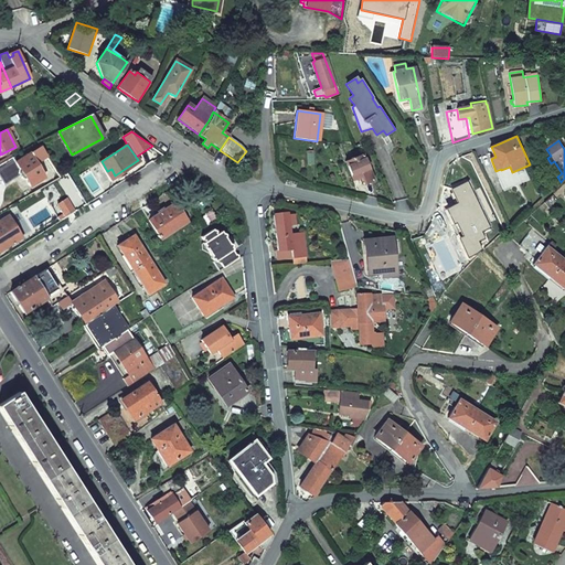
[(45,156),(40,147),(16,162),(12,157),(0,163),(0,179),(3,184),(20,174),(22,178),(23,179),(24,178),(30,185),(44,177),(35,162),(45,156)]
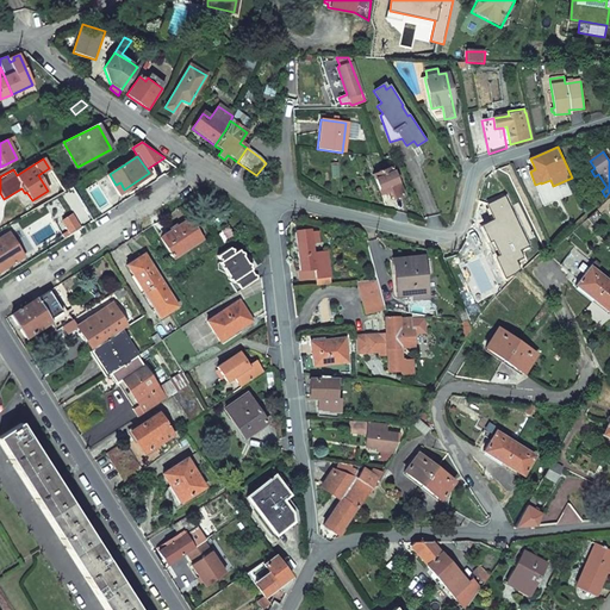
[(403,195),(391,168),(372,175),(380,194),(388,191),(392,199),(403,195)]
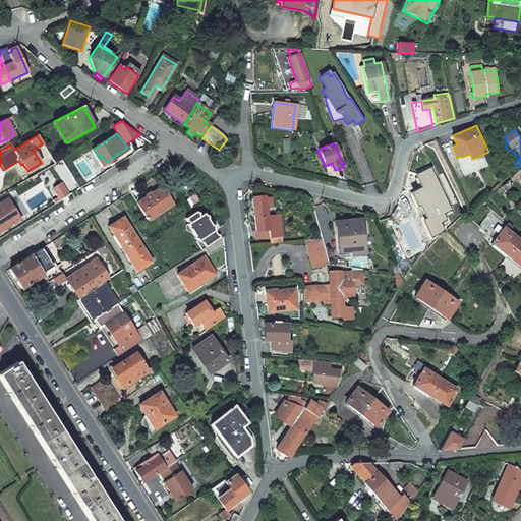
[(513,184),(509,180),(502,187),(505,191),(513,184)]
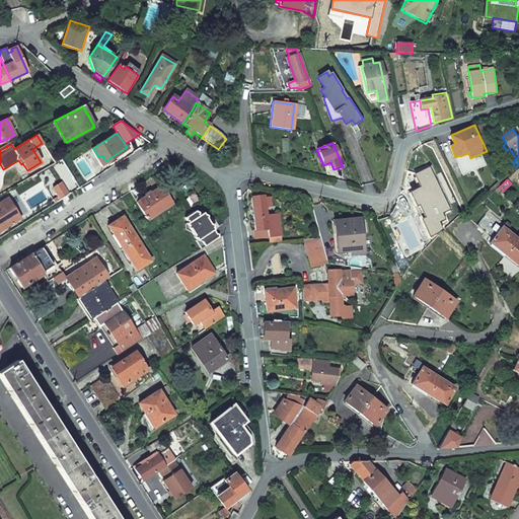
[(68,195),(61,183),(53,189),(60,200),(68,195)]
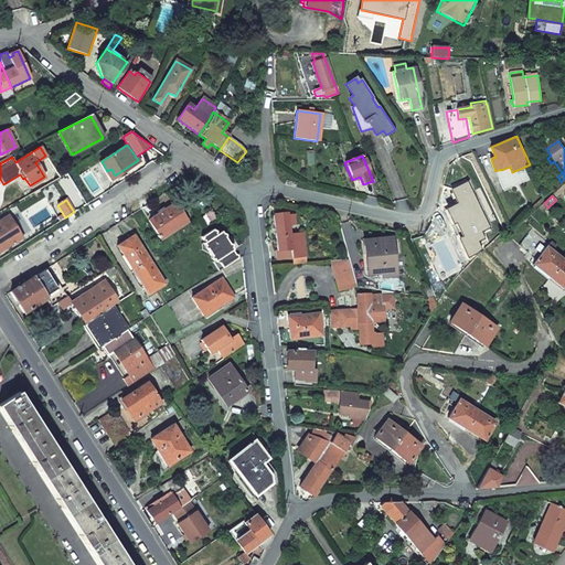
[(187,222),(174,204),(149,221),(160,238),(187,222)]
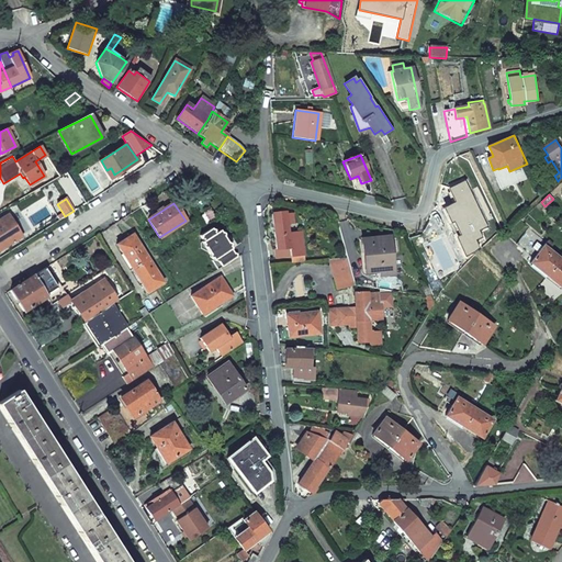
[(215,218),(210,210),(203,213),(209,222),(215,218)]
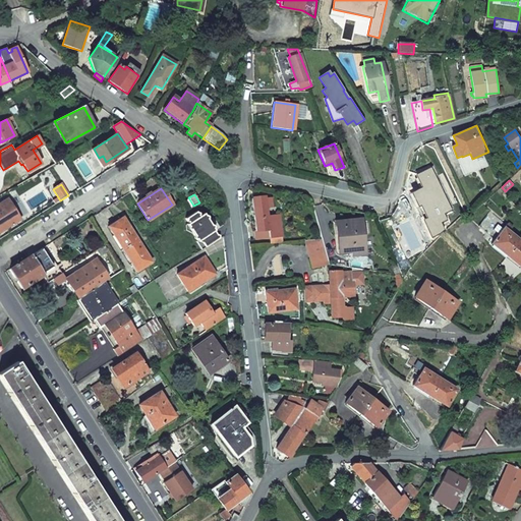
[(252,198),(256,231),(255,231),(256,238),(269,237),(270,237),(276,236),(282,236),(280,214),(268,215),(267,208),(272,207),(271,197),(266,198),(266,196),(252,198)]
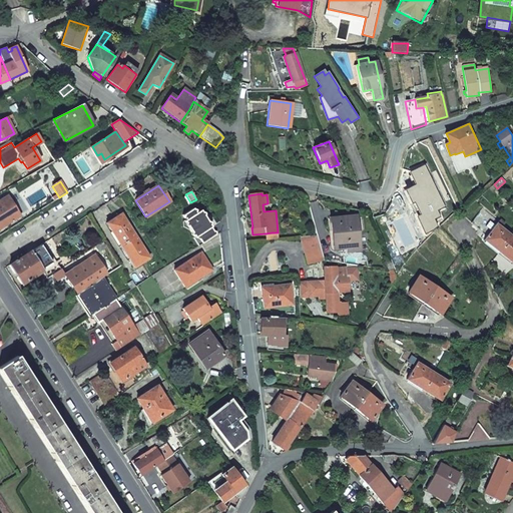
[(0,226),(19,215),(7,196),(0,200),(0,226)]
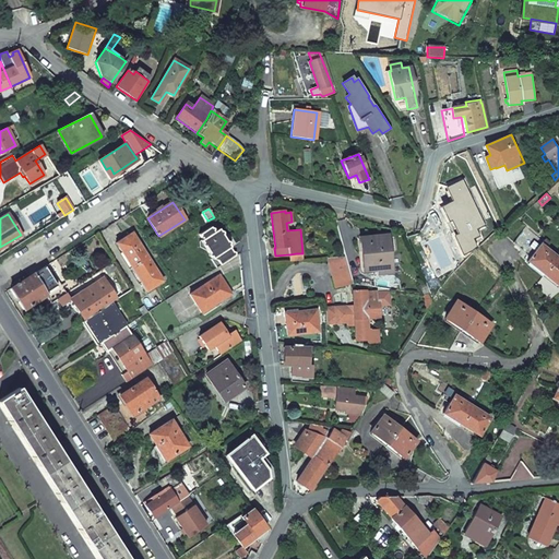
[(443,240),(458,269),(466,259),(464,254),(475,247),(474,244),(480,240),(470,216),(456,221),(462,233),(443,240)]
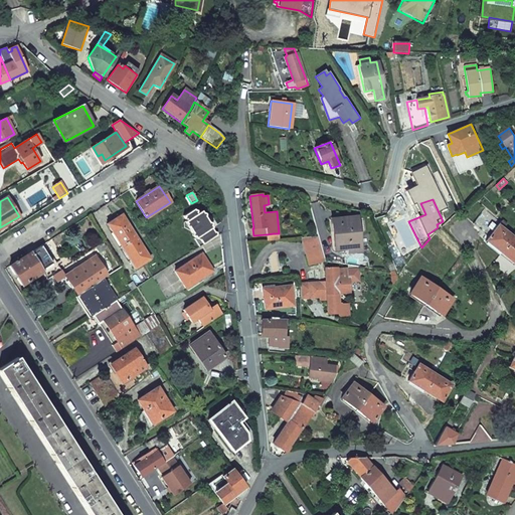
[(184,221),(195,238),(194,238),(199,246),(216,235),(214,231),(201,210),(196,213),(193,208),(183,215),(186,220),(184,221)]
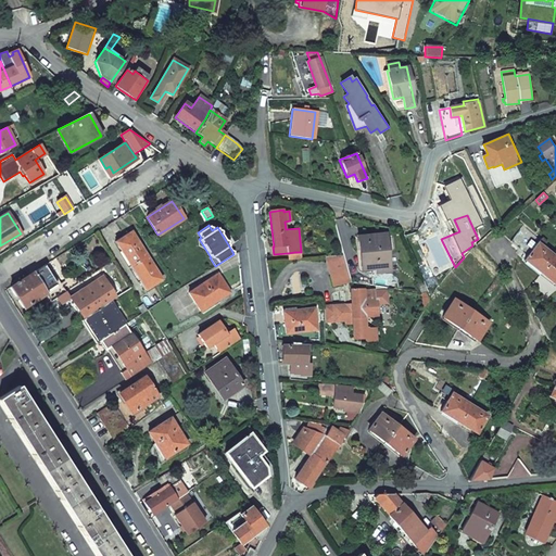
[(538,239),(522,226),(510,242),(525,255),(538,239)]
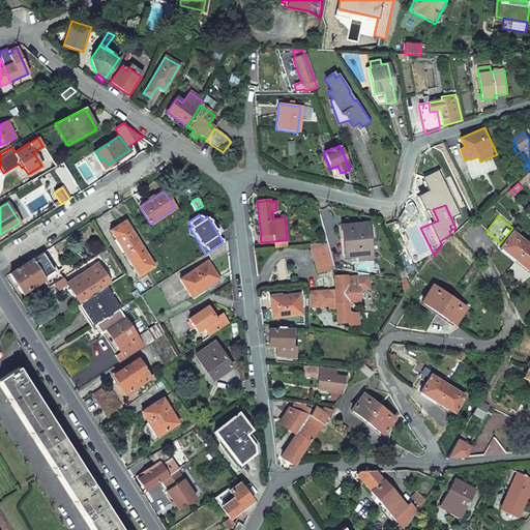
[(152,266),(125,221),(110,231),(139,276),(152,266)]
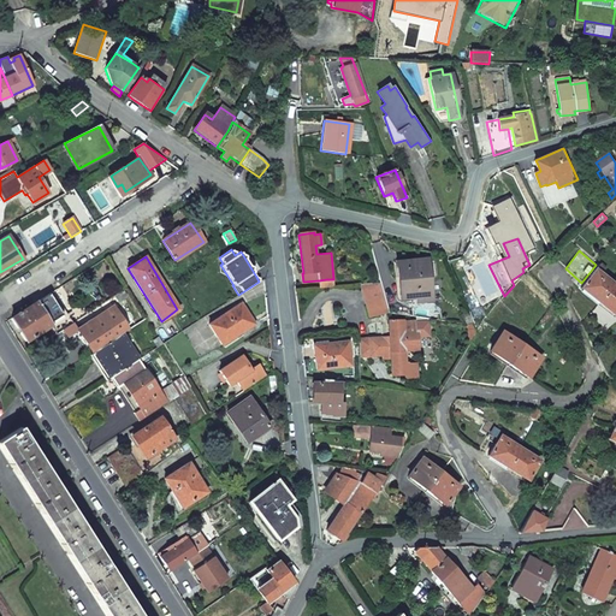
[(432,301),(428,260),(396,262),(398,277),(403,277),(406,298),(415,297),(416,302),(432,301)]
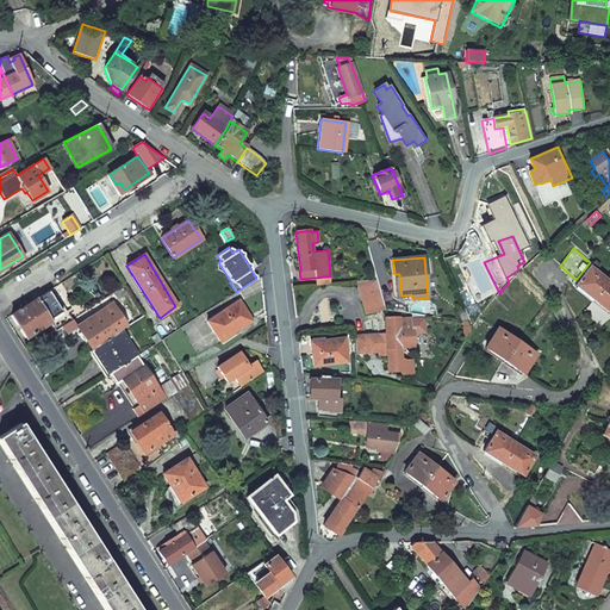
[(595,272),(589,268),(576,286),(593,300),(608,281),(595,272)]
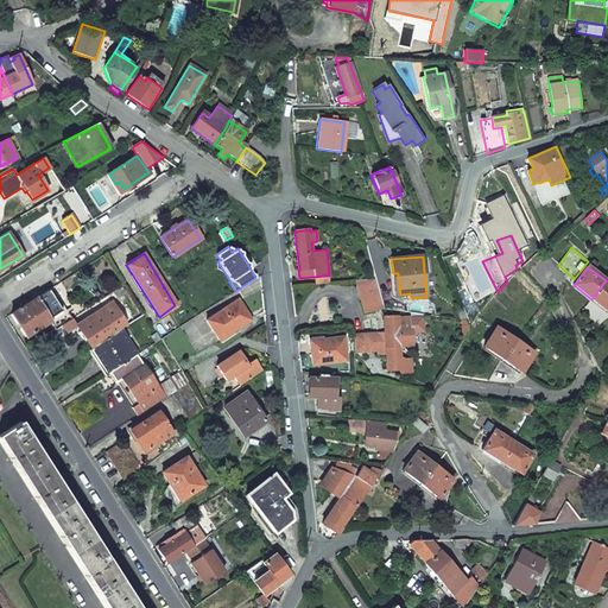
[(329,276),(322,276),(315,277),(314,277),(315,285),(330,284),(329,276)]
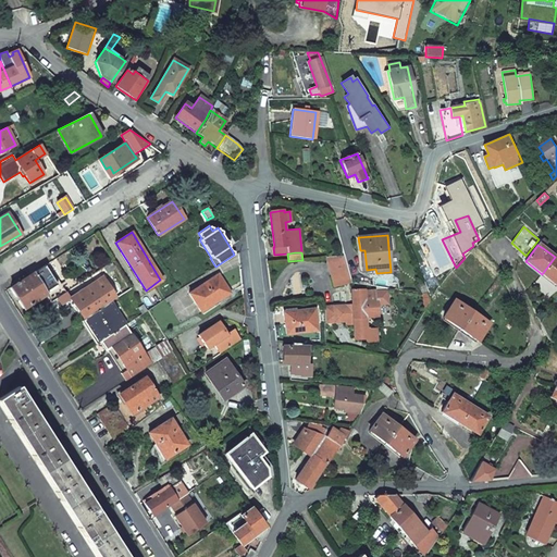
[(351,284),(345,257),(327,258),(336,288),(351,284)]
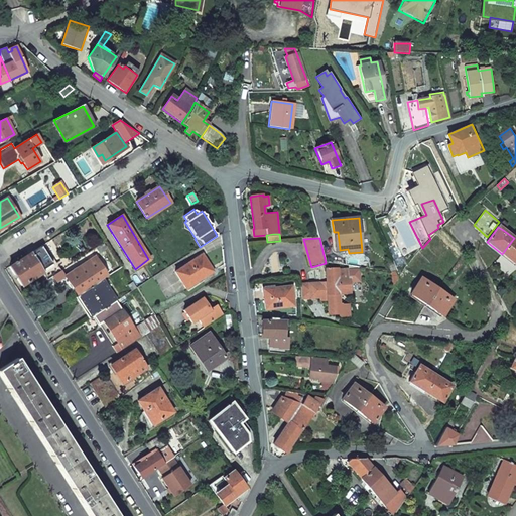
[(515,240),(514,238),(502,254),(515,264),(515,240)]
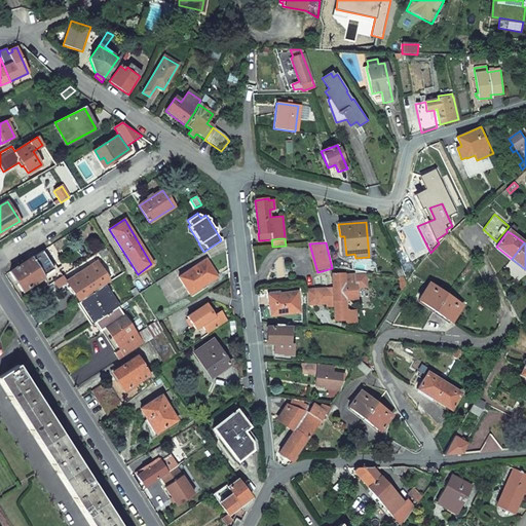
[(62,275),(44,250),(30,260),(9,272),(22,292),(43,278),(47,285),(62,275)]
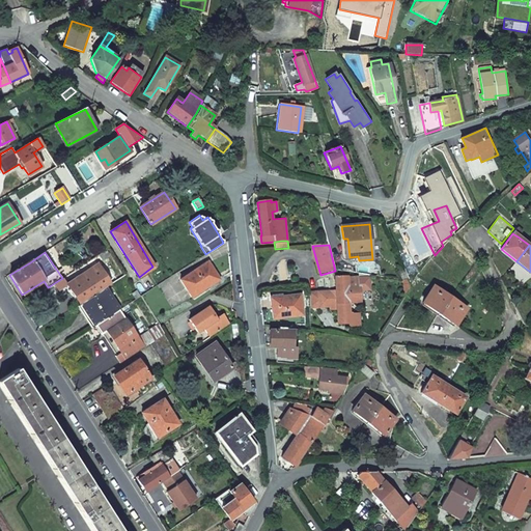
[(480,268),(477,261),(464,280),(468,283),(480,268)]
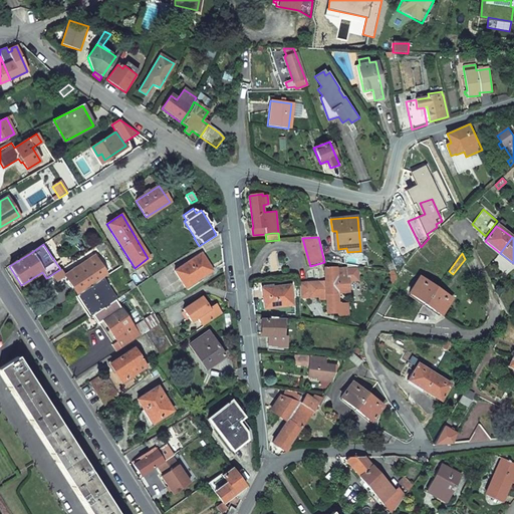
[(212,271),(201,254),(174,271),(184,287),(198,278),(199,279),(212,271)]
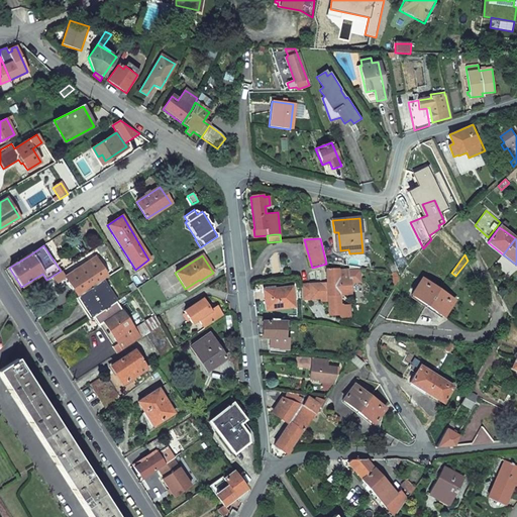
[(107,277),(95,257),(65,277),(78,296),(79,295),(102,280),(107,277)]
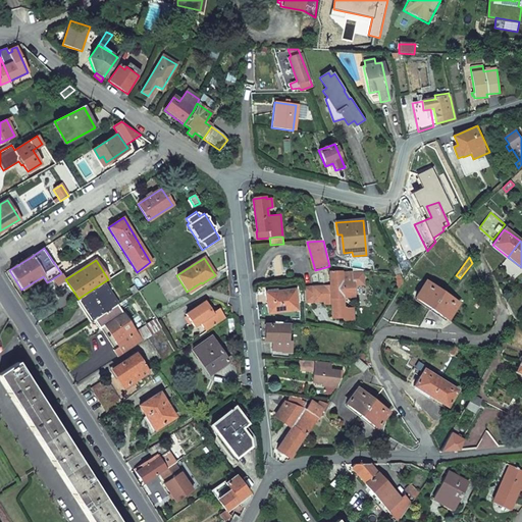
[(354,272),(343,273),(342,272),(330,273),(330,286),(331,290),(331,292),(326,293),(326,290),(321,291),(314,291),(314,288),(305,288),(305,291),(305,303),(326,302),(326,305),(332,305),(333,319),(345,318),(346,318),(345,309),(344,298),(355,297),(354,285),(364,284),(364,271),(363,270),(353,269),(354,272)]
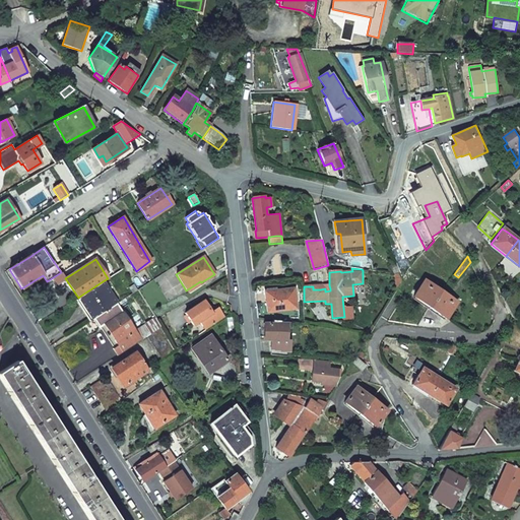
[(440,291),(425,280),(413,298),(429,308),(440,291)]
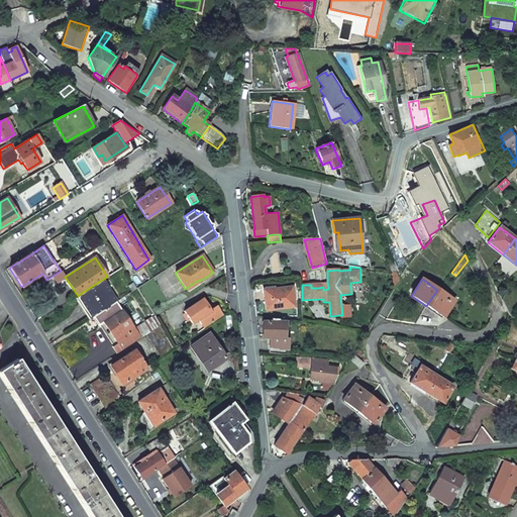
[(116,301),(102,280),(79,295),(84,302),(82,303),(91,318),(93,316),(116,301)]
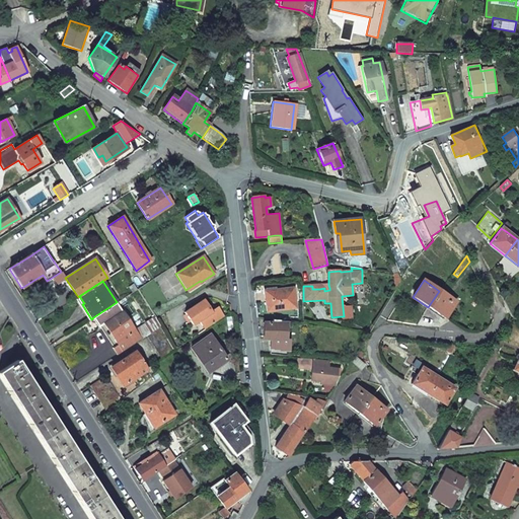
[(295,308),(293,289),(276,290),(276,292),(265,293),(267,311),(295,308)]
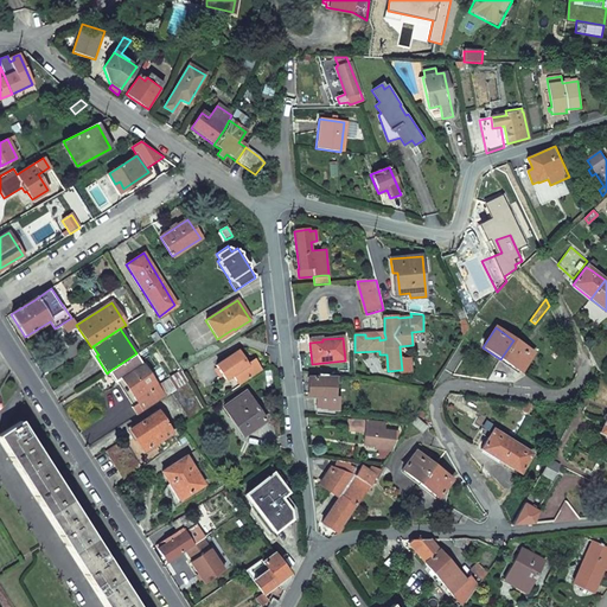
[(532,353),(513,340),(500,359),(519,372),(532,353)]
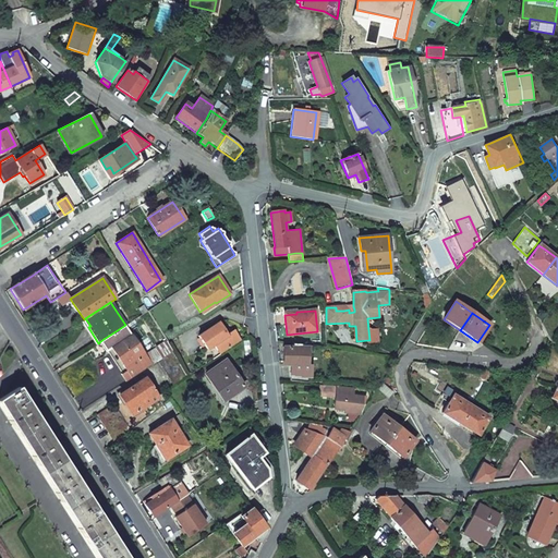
[(228,335),(219,323),(198,337),(207,349),(214,344),(220,354),(241,340),(234,330),(228,335)]
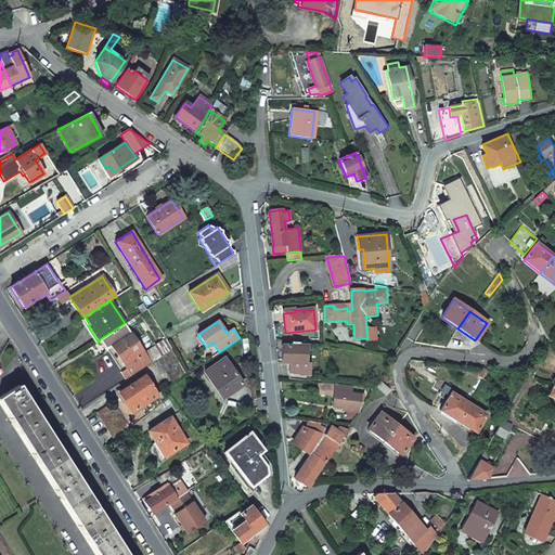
[(145,355),(125,323),(100,339),(106,349),(112,346),(123,362),(123,363),(126,369),(120,372),(126,378),(151,363),(145,355)]
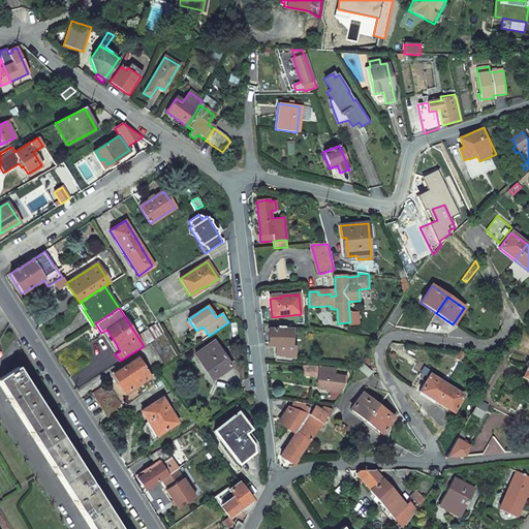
[(360,324),(359,312),(349,313),(350,322),(349,322),(349,324),(360,324)]
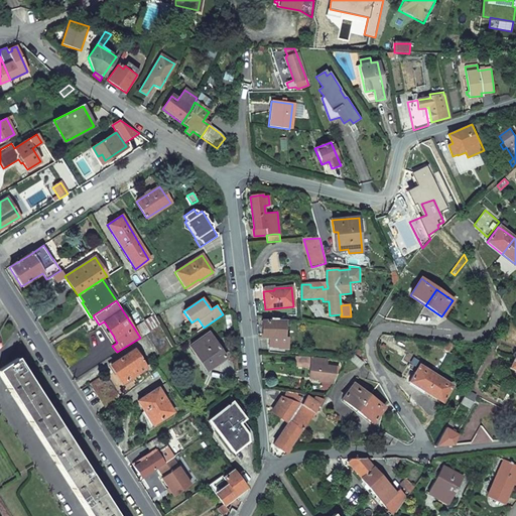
[(155,316),(154,315),(144,323),(145,324),(135,330),(140,338),(145,334),(160,325),(155,316)]
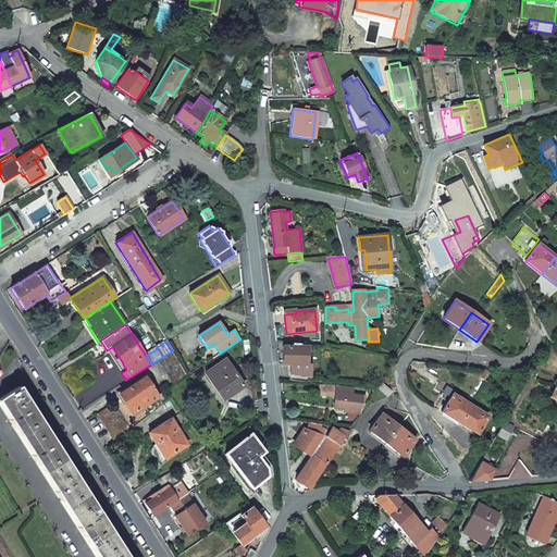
[(309,362),(309,350),(314,350),(314,344),(307,343),(294,343),(294,345),(284,345),(284,353),(284,360),(284,362),(292,362),(292,378),(312,380),(312,362),(309,362)]
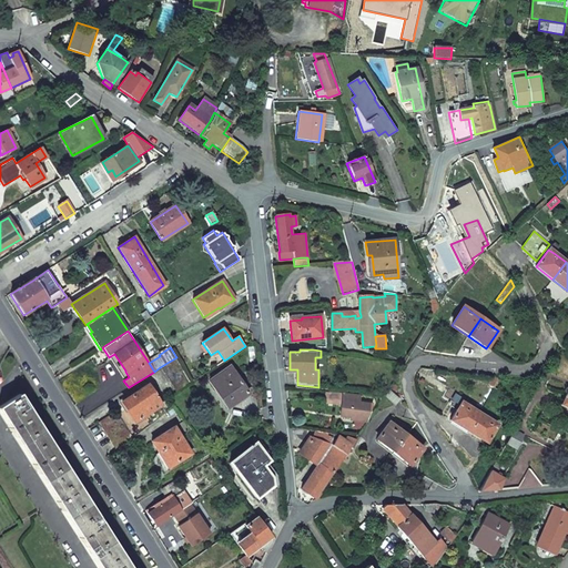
[(176,357),(160,367),(176,393),(192,382),(176,357)]
